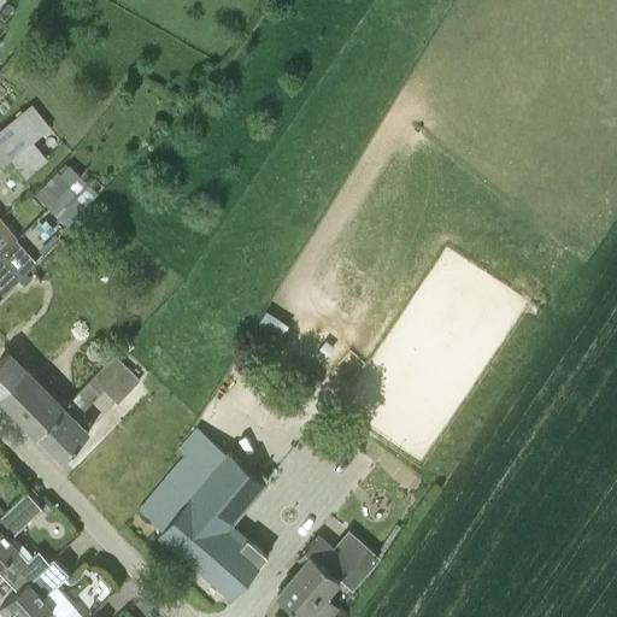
[(33,104),(17,117),(0,129),(0,160),(3,164),(52,127),(33,104)]
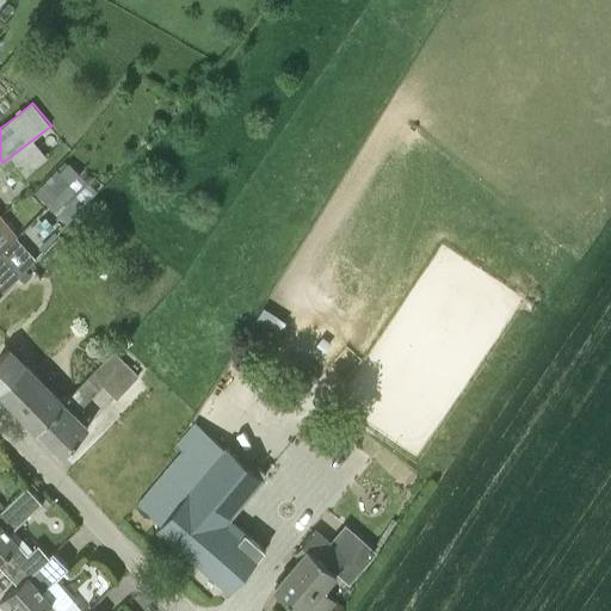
[(71,183),(56,170),(35,192),(49,205),(71,183)]
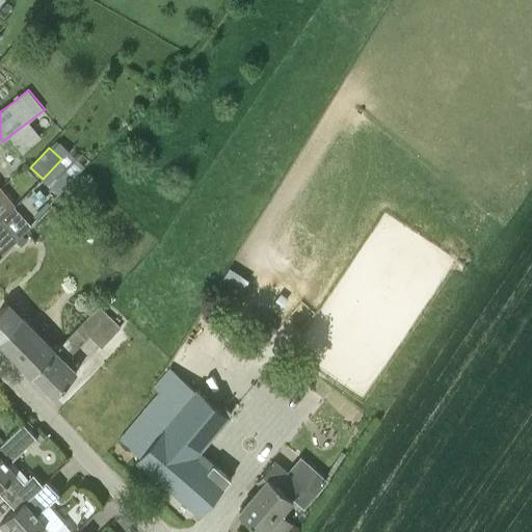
[(0,217),(14,206),(0,189),(0,217)]
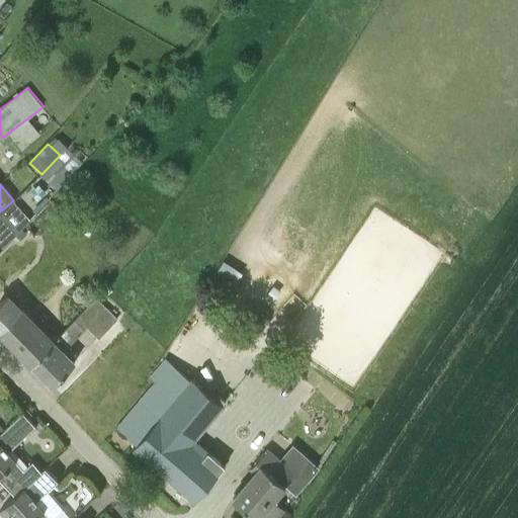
[(0,250),(16,234),(17,233),(0,214),(0,250)]
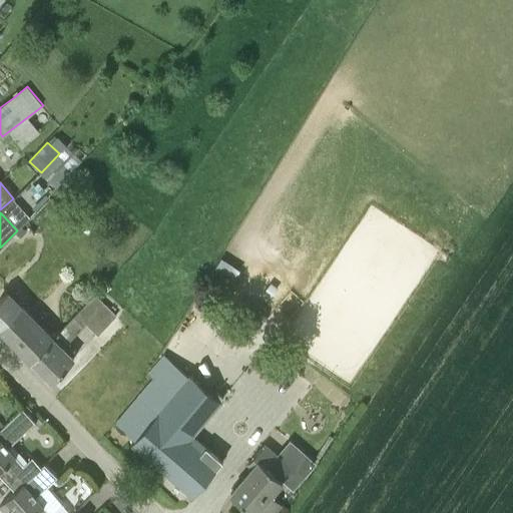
[(0,289),(0,329),(31,361),(53,338),(52,338),(31,318),(28,314),(37,304),(31,299),(56,266),(36,248),(0,289)]
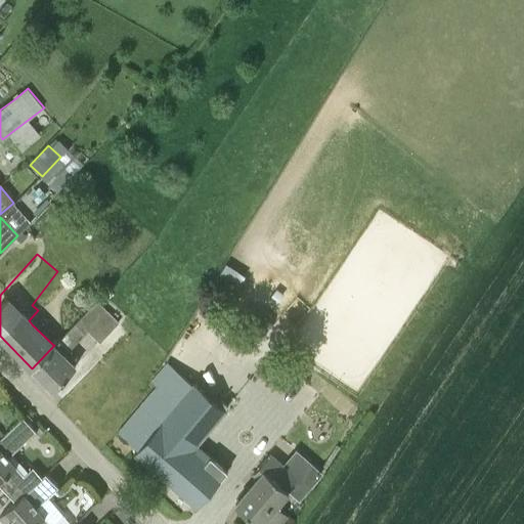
[(32,368),(53,390),(75,363),(62,351),(86,328),(99,341),(118,322),(97,301),(53,345),(54,345),(32,368)]
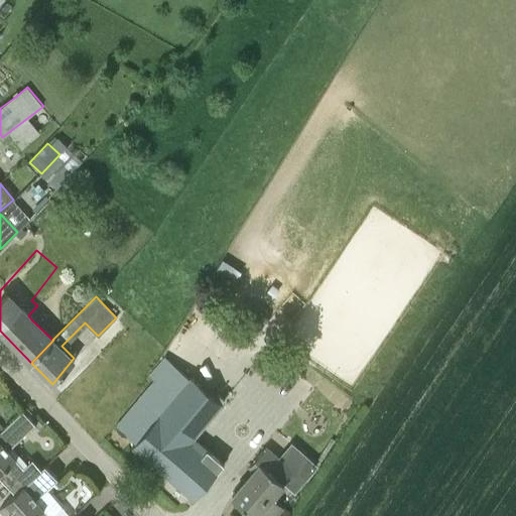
[(154,381),(116,425),(135,442),(132,445),(195,498),(214,476),(215,477),(216,476),(215,475),(224,464),(208,449),(199,460),(184,447),(223,403),(191,377),(189,379),(165,358),(149,377),(154,381)]
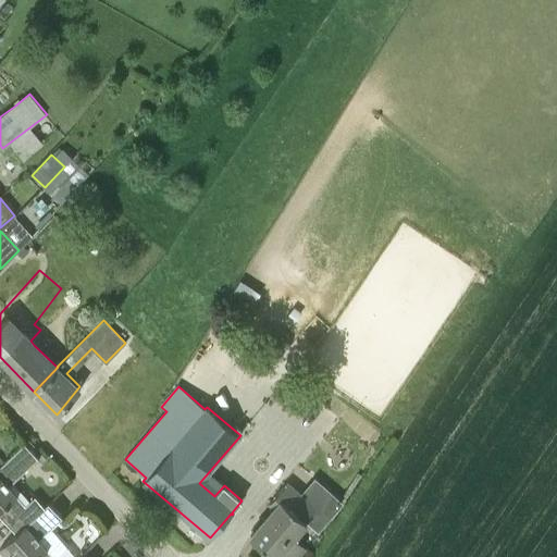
[(0,516),(16,533),(45,506),(35,495),(25,504),(8,486),(38,458),(24,443),(0,467),(0,516)]
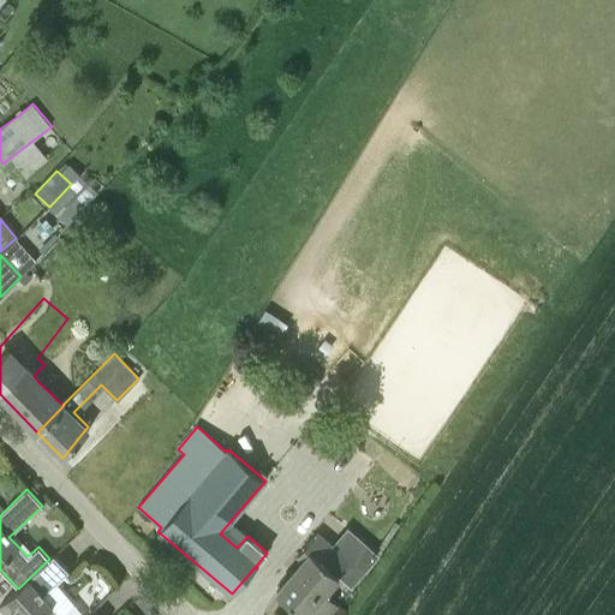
[(306,609),(312,614),(324,614),(336,603),(324,592),(339,575),(336,574),(348,561),(316,533),(304,548),(310,553),(276,591),(303,614),(306,609)]
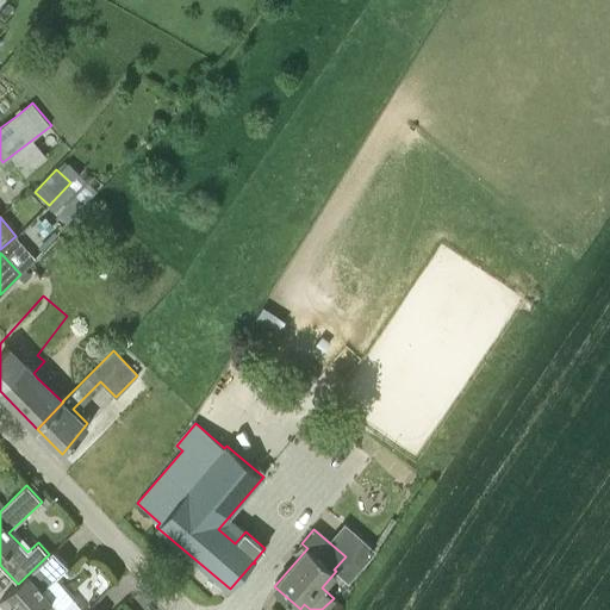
[(49,554),(18,584),(0,599),(0,601),(8,609),(61,609),(74,597),(55,578),(68,566),(53,549),(49,554)]
